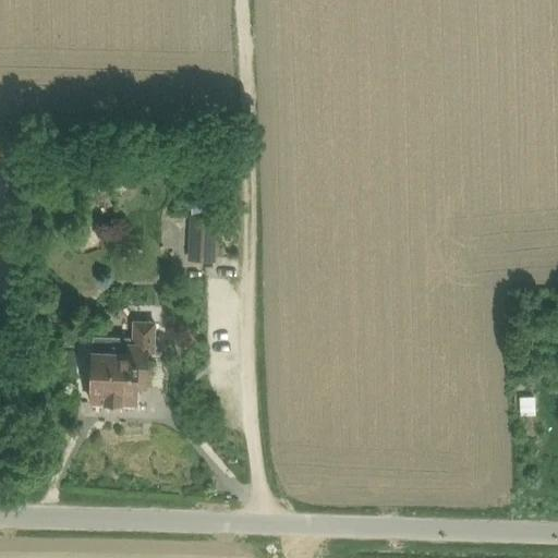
[(192,216),(192,234),(191,256),(214,257),(215,217),(192,216)]
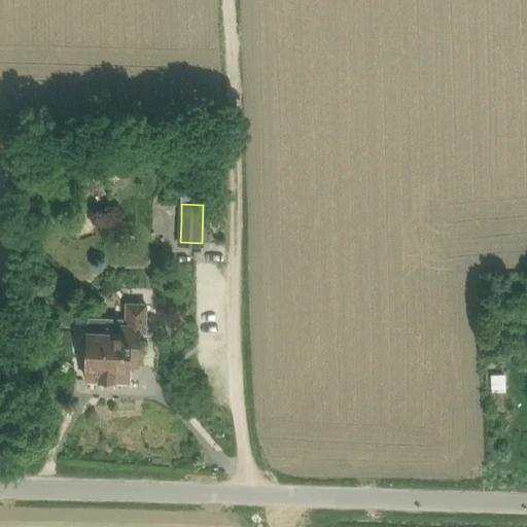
[(84,348),(88,348),(86,379),(129,380),(130,355),(138,355),(137,361),(138,361),(140,331),(145,331),(146,304),(128,304),(129,288),(114,288),(113,313),(126,313),(126,315),(90,314),(89,336),(84,336),(84,348)]
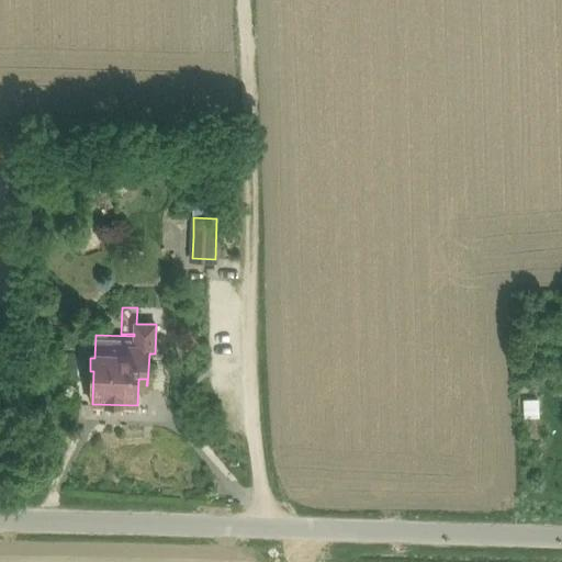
[(528,336),(528,349),(537,349),(537,336),(528,336)]
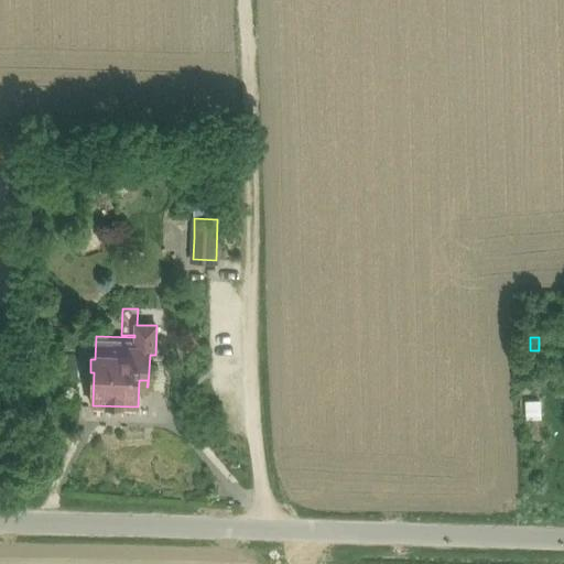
[(541,401),(525,401),(525,420),(541,419),(541,401)]
